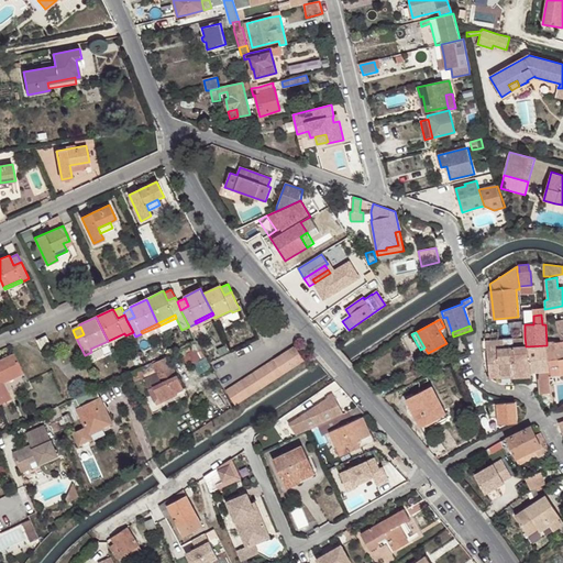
[(498,348),(514,346),(512,338),(499,340),(497,340),(498,348)]
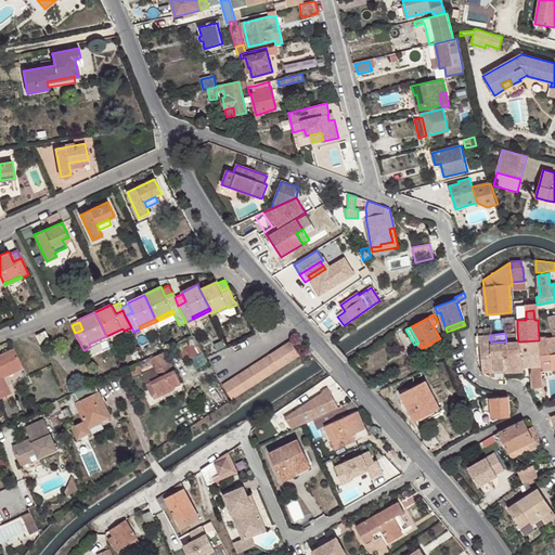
[(483,373),(493,372),(491,343),(490,335),(477,336),(476,336),(476,344),(480,344),(483,373)]
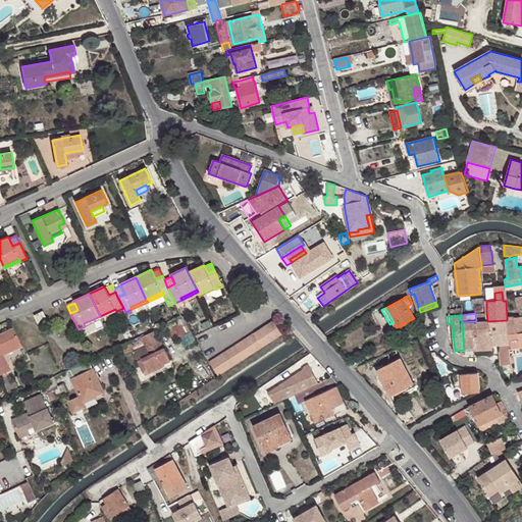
[(510,344),(510,348),(512,348),(521,346),(521,315),(520,316),(515,318),(507,318),(507,320),(510,344)]
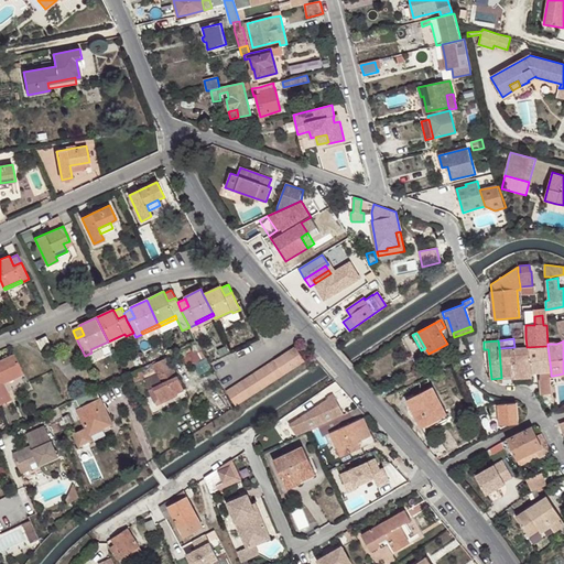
[(108,342),(90,349),(91,353),(109,344),(108,342)]
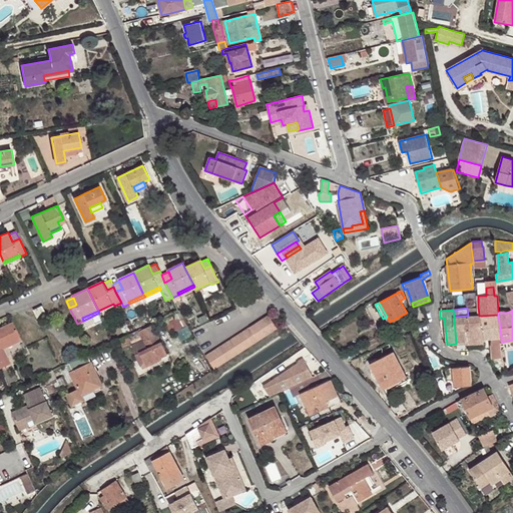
[(393,327),(409,319),(407,313),(390,322),(393,327)]
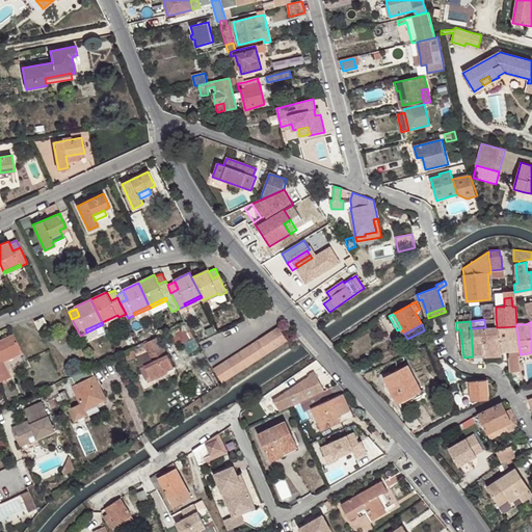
[(180,326),(171,330),(173,336),(178,346),(189,341),(194,338),(189,329),(185,331),(185,330),(182,331),(180,326)]
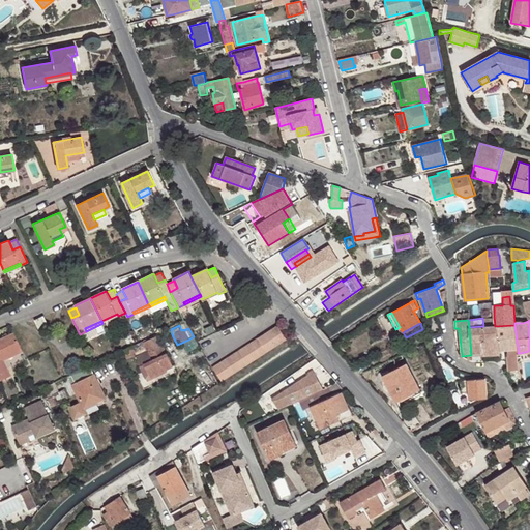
[(277,325),(271,329),(281,343),(287,339),(277,325)]
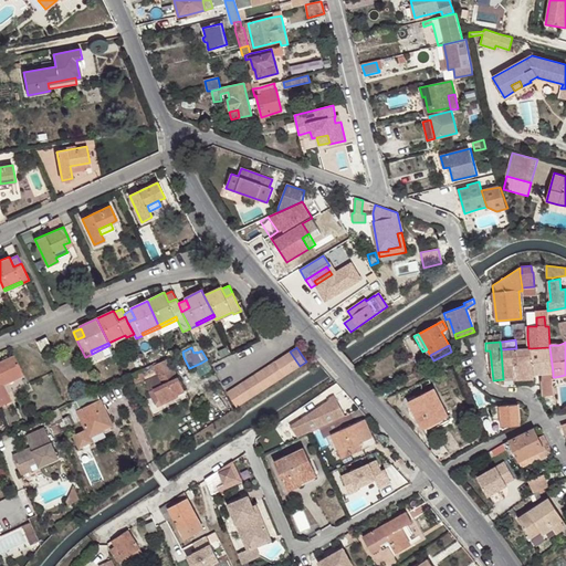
[(534,374),(528,348),(528,347),(524,347),(516,348),(516,379),(534,378),(534,374)]
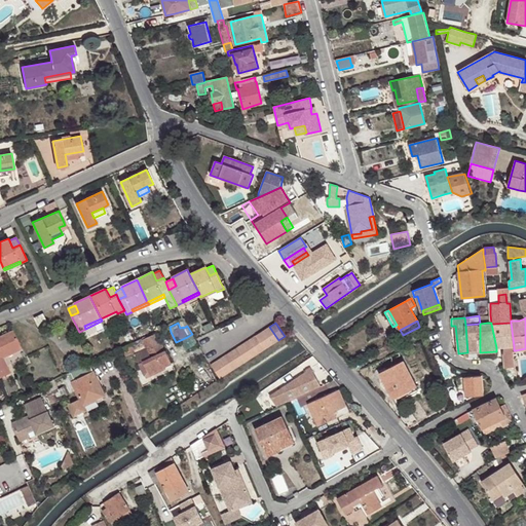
[(491,324),(496,347),(503,347),(503,354),(503,359),(504,368),(515,366),(515,361),(514,354),(514,352),(514,350),(514,346),(511,323),(491,324)]
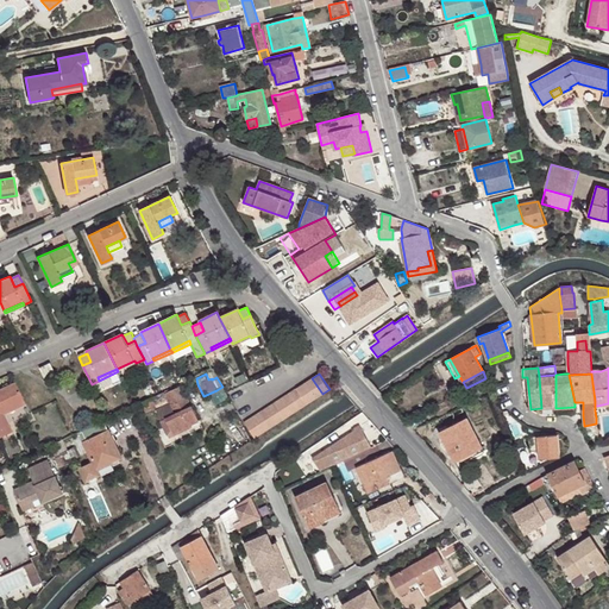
[(541,408),(556,408),(556,375),(539,376),(541,408)]
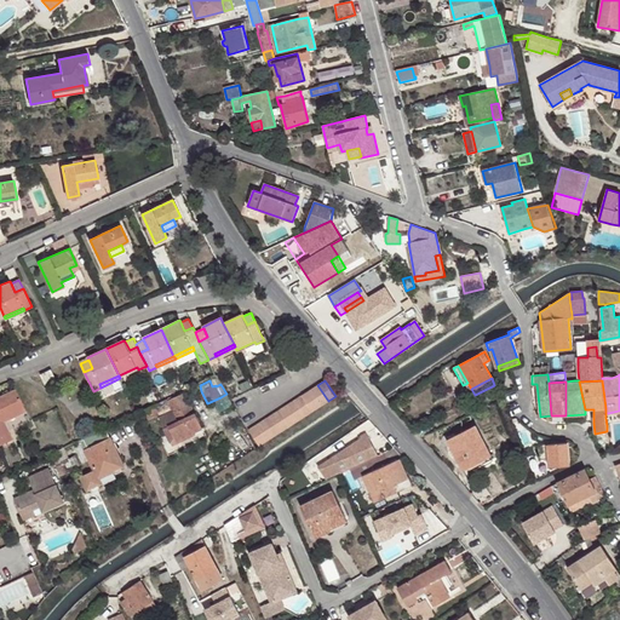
[(317,385),(310,390),(320,406),(328,401),(317,385)]
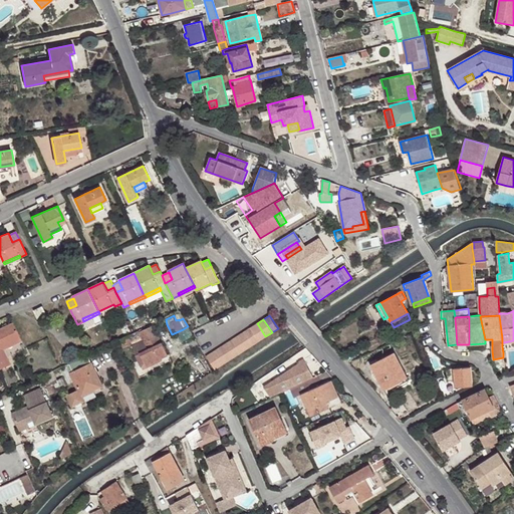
[(12,322),(0,328),(0,369),(1,371),(6,369),(4,366),(10,363),(3,349),(21,340),(12,322)]
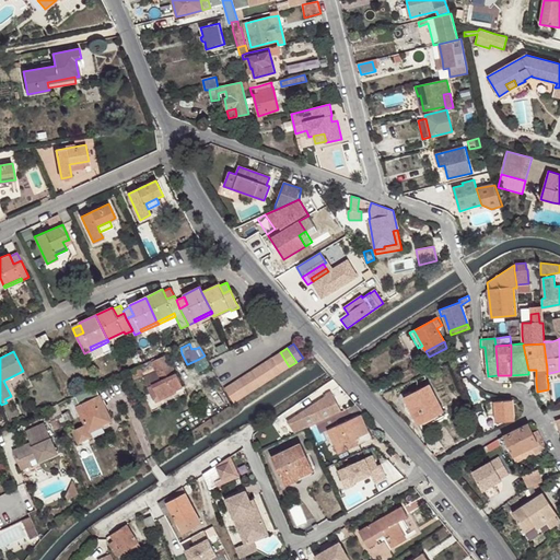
[(280,352),(272,357),(282,371),(289,366),(280,352)]
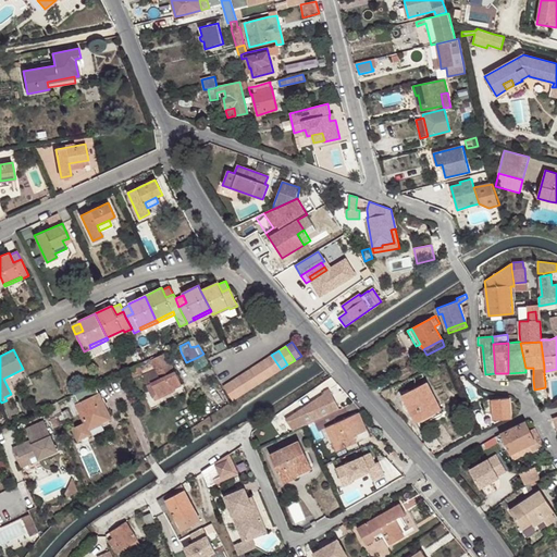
[(165,353),(164,351),(150,358),(150,359),(146,360),(138,364),(130,369),(133,376),(143,372),(141,371),(153,366),(155,370),(143,375),(153,398),(158,396),(172,390),(171,386),(181,381),(176,371),(174,372),(165,353)]
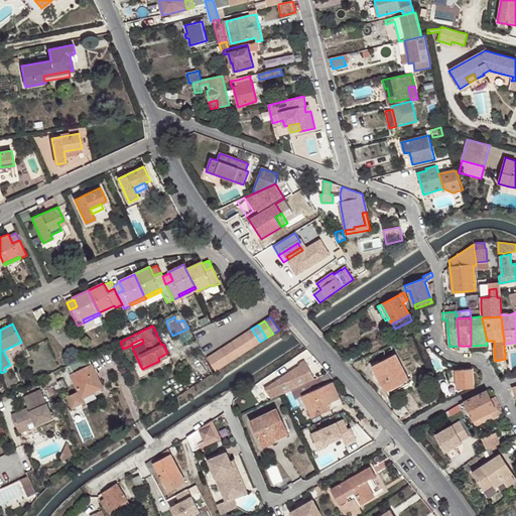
[(251,329),(245,334),(254,346),(260,342),(251,329)]
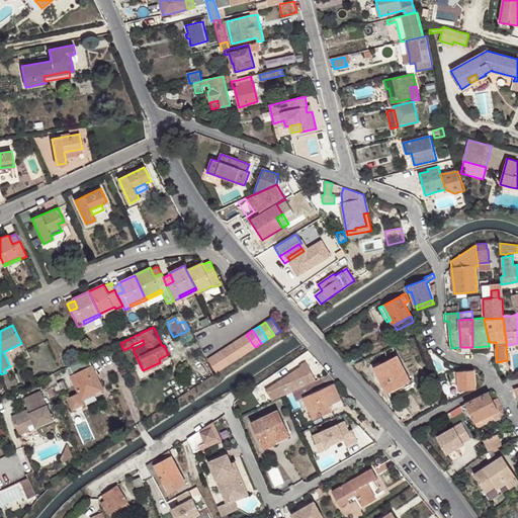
[(246,335),(240,339),(248,351),(255,347),(246,335)]
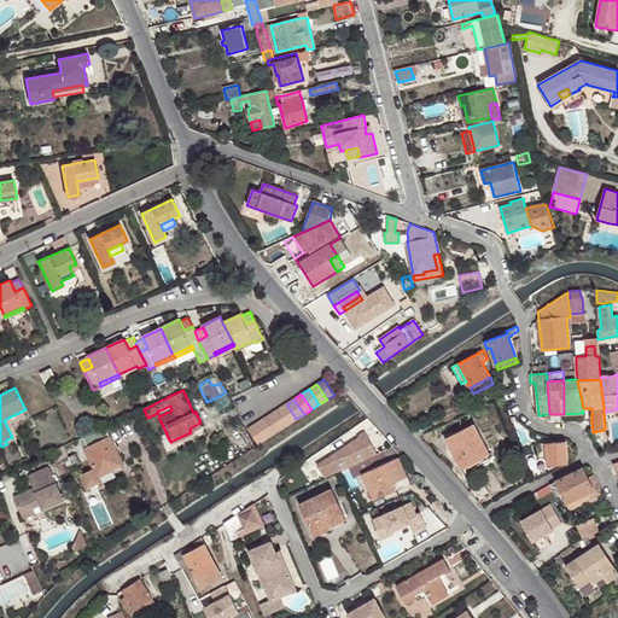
[(286,404),(278,408),(289,425),(296,419),(286,404)]
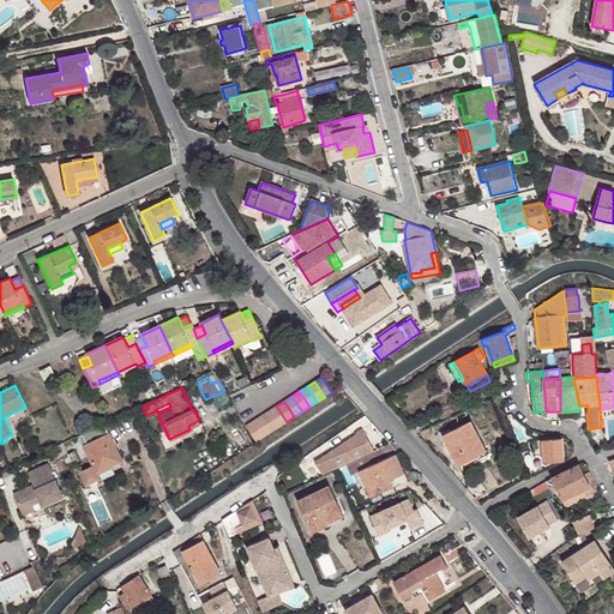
[(276,405),(269,411),(280,427),(287,422),(276,405)]
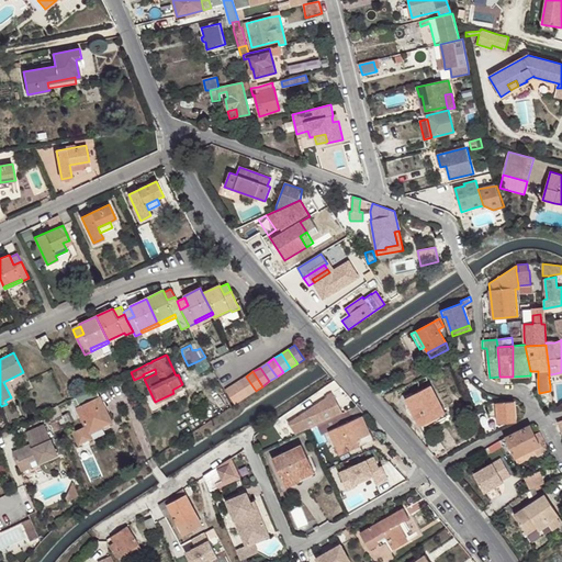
[(246,377),(239,381),(248,395),(256,391),(246,377)]
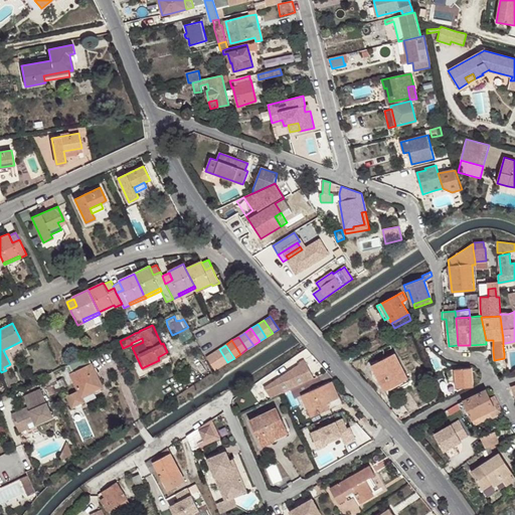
[(219,349),(213,353),(221,366),(227,362),(219,349)]
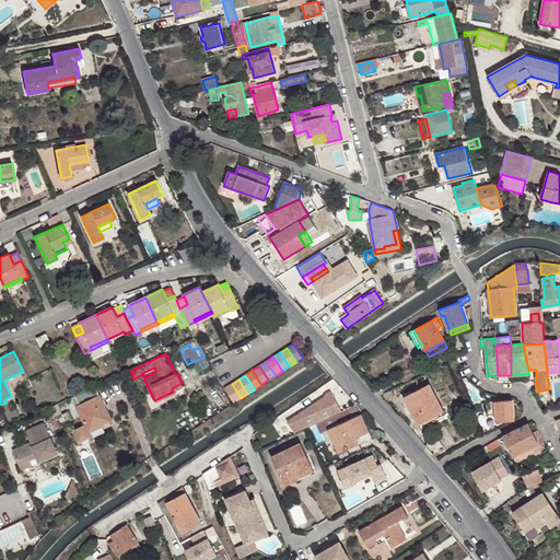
[(232,384),(224,388),(234,403),(241,398),(232,384)]
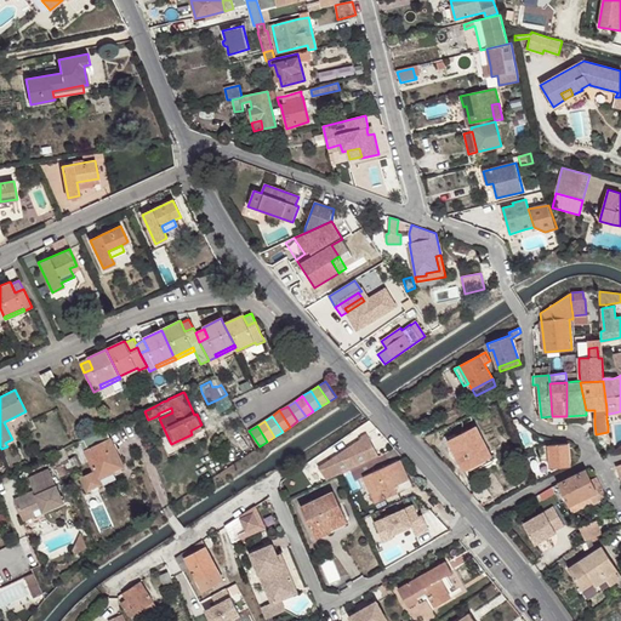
[(476,426),(448,442),(463,471),(493,456),(476,426)]
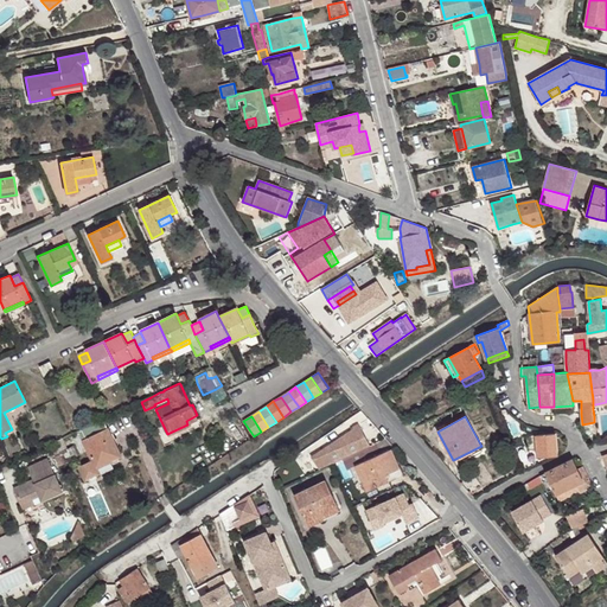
[(107,429),(102,420),(78,432),(83,440),(93,461),(80,467),(85,480),(89,479),(90,480),(90,481),(91,481),(93,481),(94,481),(95,480),(96,480),(96,479),(97,478),(96,475),(98,473),(96,468),(110,461),(112,462),(112,464),(113,464),(114,464),(115,464),(116,464),(117,464),(117,462),(119,462),(119,461),(120,460),(120,459),(119,458),(120,457),(107,429)]
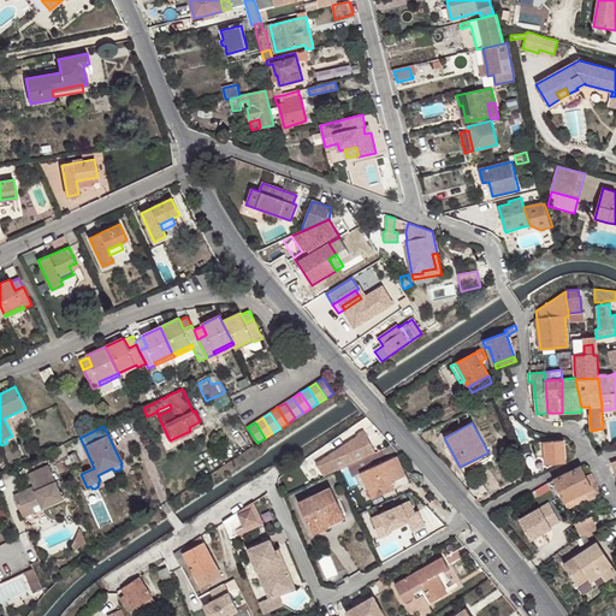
[(375,452),(365,431),(360,433),(361,434),(318,463),(325,475),(336,471),(348,466),(375,452)]
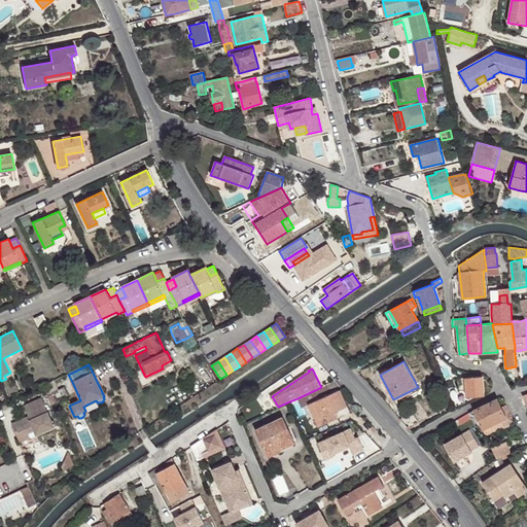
[(483,375),(457,378),(458,390),(466,390),(467,397),(485,396),(483,375)]
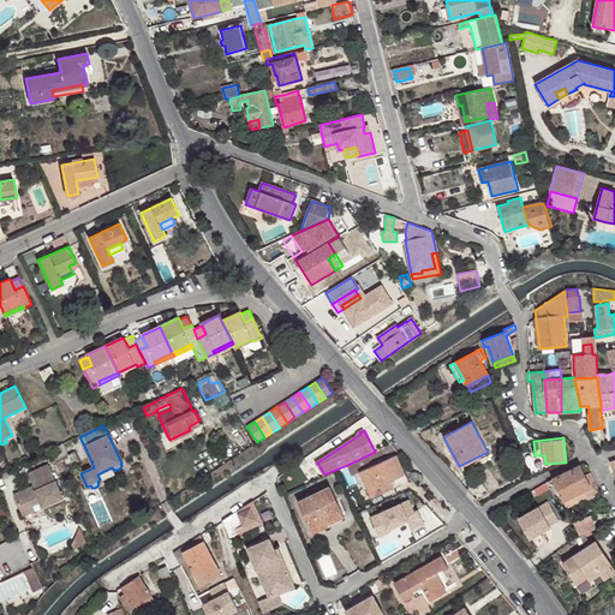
[(372,497),(394,488),(390,481),(405,475),(396,455),(400,453),(392,443),(375,452),(347,465),(352,476),(360,472),(372,497)]
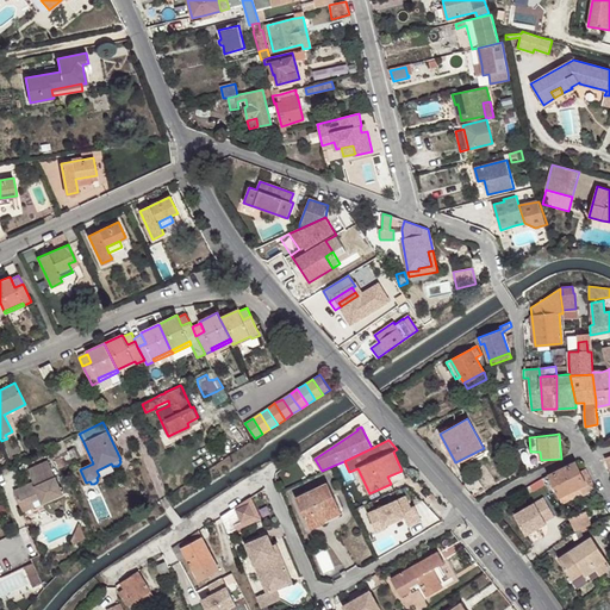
[(67,452),(62,441),(54,444),(64,466),(73,462),(72,461),(78,458),(73,448),(67,452)]
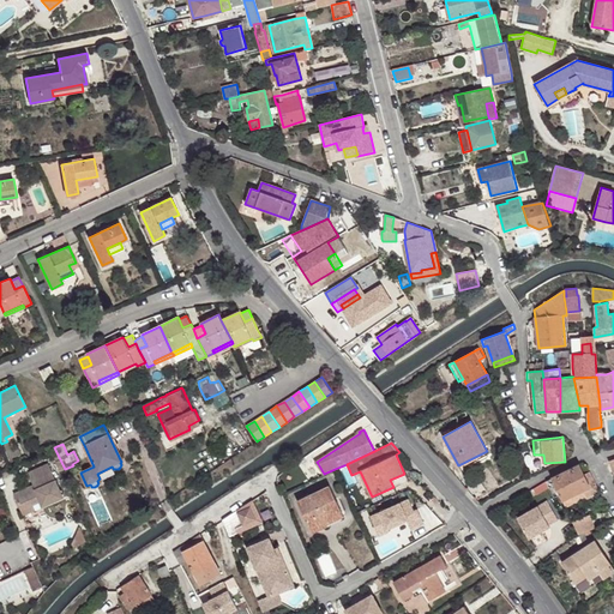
[(48,463),(28,473),(34,485),(13,494),(22,511),(34,505),(41,501),(43,506),(62,498),(48,463)]
